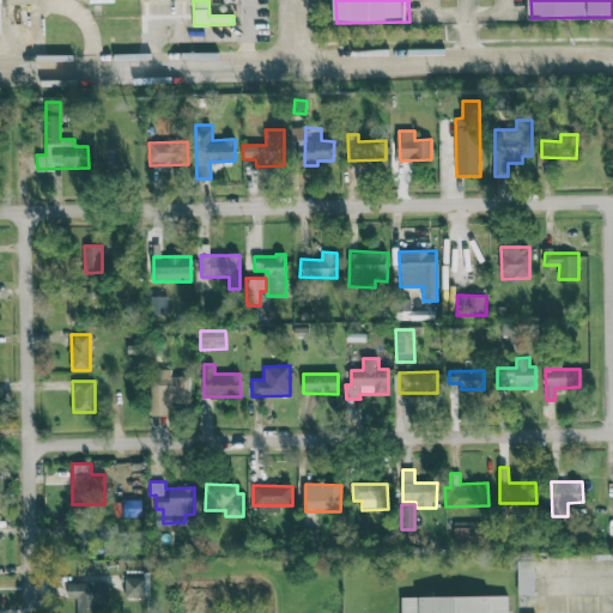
[(454,544),(489,545),(490,522),(455,521),(454,544)]
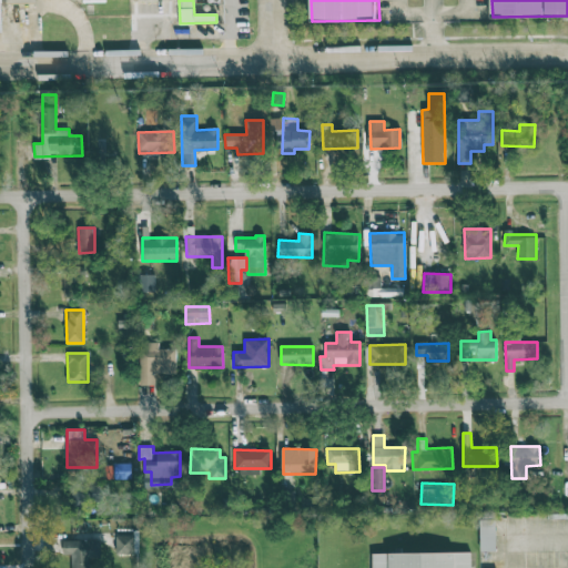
[(69,504),(99,505),(100,486),(70,484),(69,504)]
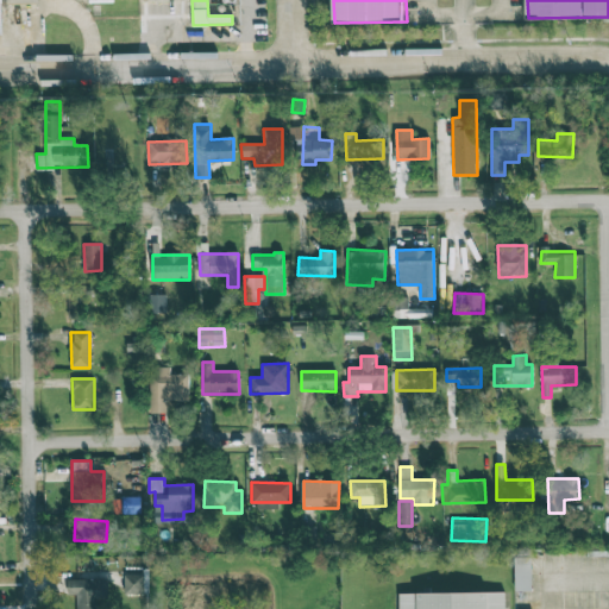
[(531,557),(514,557),(514,591),(532,591),(531,557)]
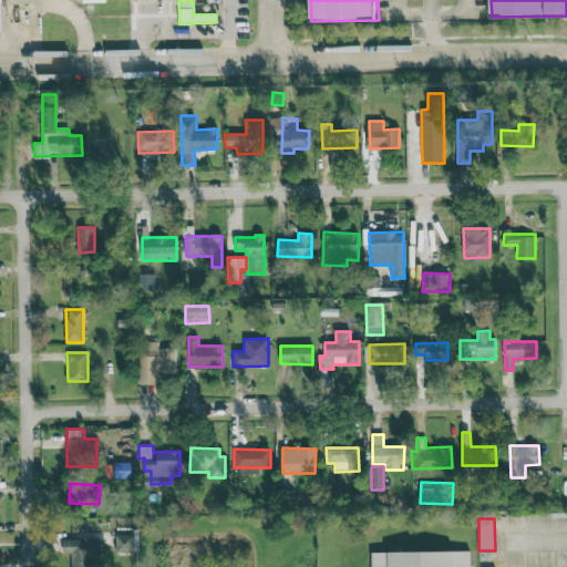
[(116,553),(133,553),(133,533),(115,534),(116,553)]
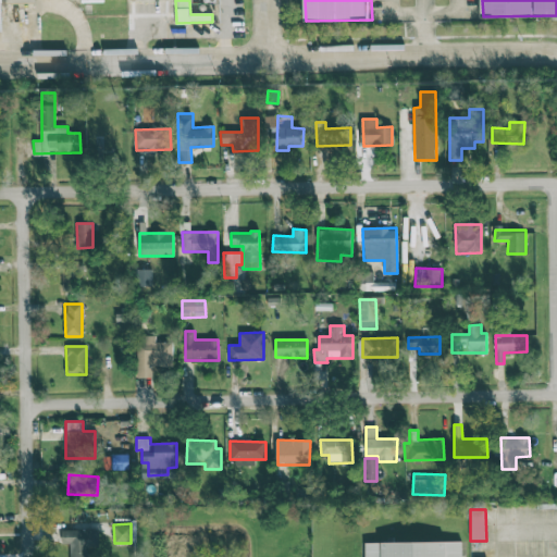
[(86,556),(87,547),(99,547),(98,530),(61,530),(62,544),(70,544),(69,556),(86,556)]
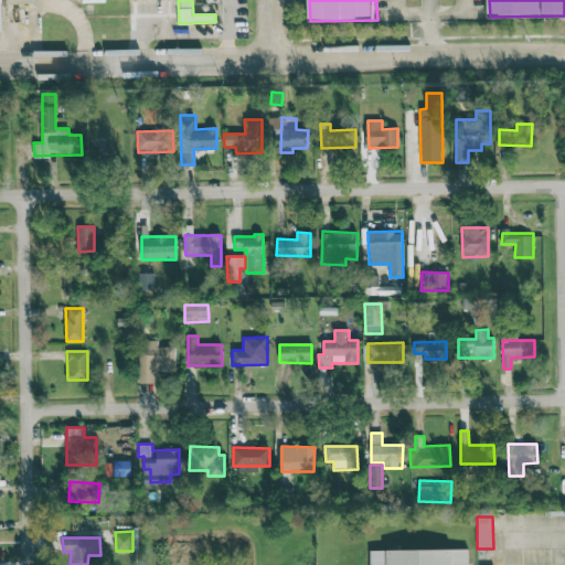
[(372,564),(373,553),(475,551),(473,564),(372,564)]
